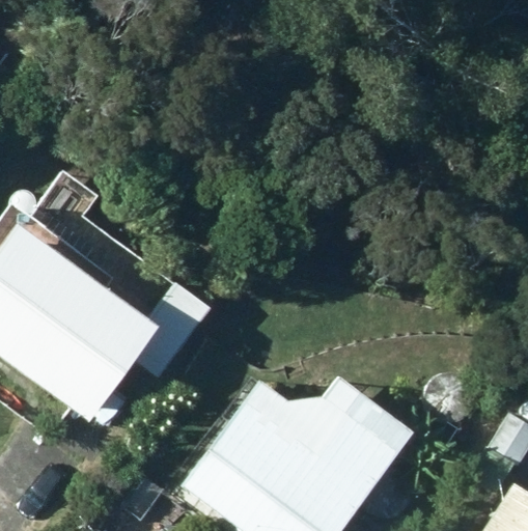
[(0,357),(90,421),(150,337),(178,358),(214,308),(176,282),(149,318),(107,288),(115,276),(11,202),(0,217),(0,357)]
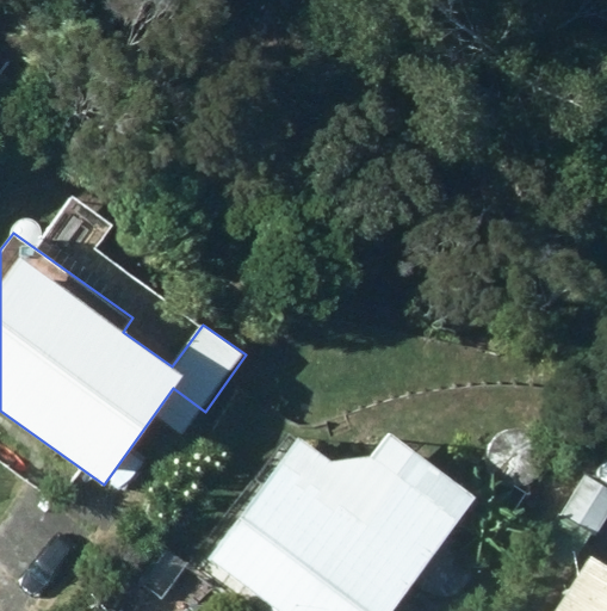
[(488,469),(495,476),(503,480),(513,481),(522,480),(531,474),(537,467),(539,457),(539,448),(536,438),(528,431),(520,426),(511,425),(502,427),(495,431),(489,437),(485,444),(484,451),(484,460),(488,469)]
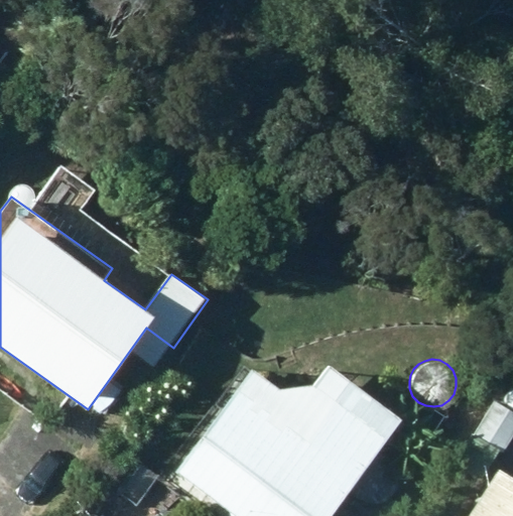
[(333,515),(403,419),(328,363),(311,385),(281,390),(251,367),(174,473),(230,513),(227,515),(333,515)]
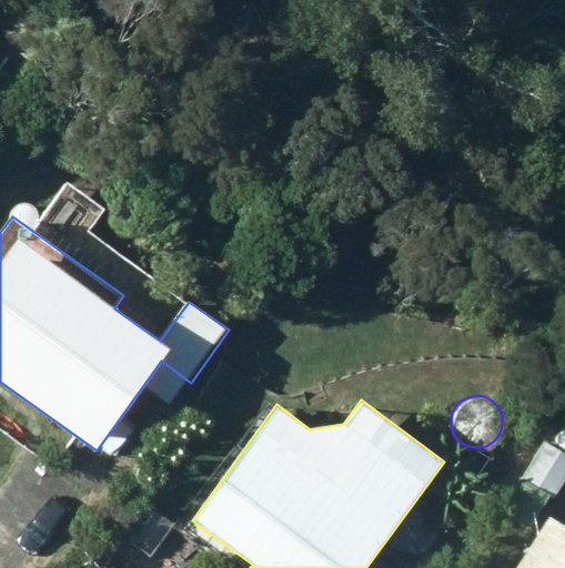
[(564,452),(550,439),(523,475),(555,497),(564,484),(564,452)]
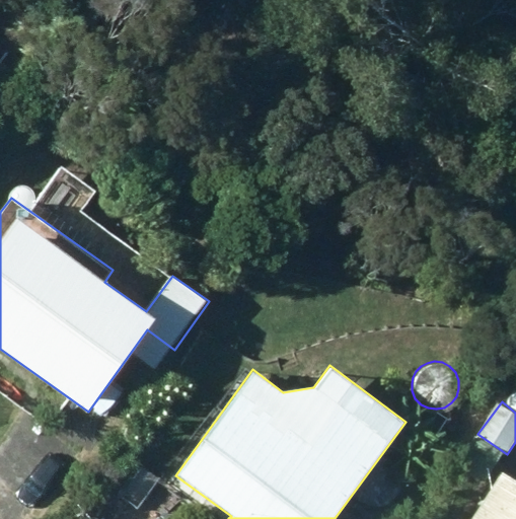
[(515,477),(501,468),(470,518),(515,518),(515,477)]
